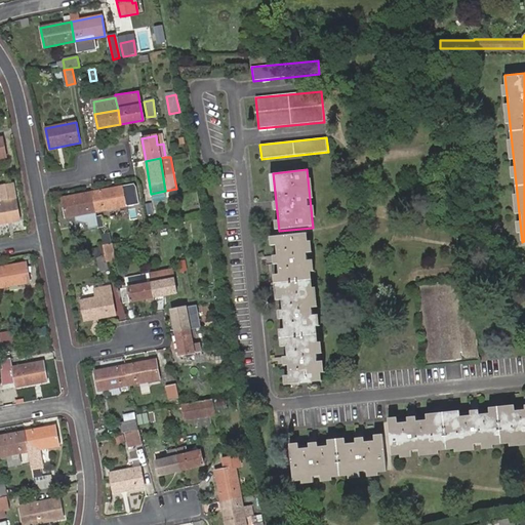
[(8,202),(2,203),(0,203),(0,224),(19,220),(15,201),(12,184),(0,186),(0,192),(2,201),(8,200),(8,202)]
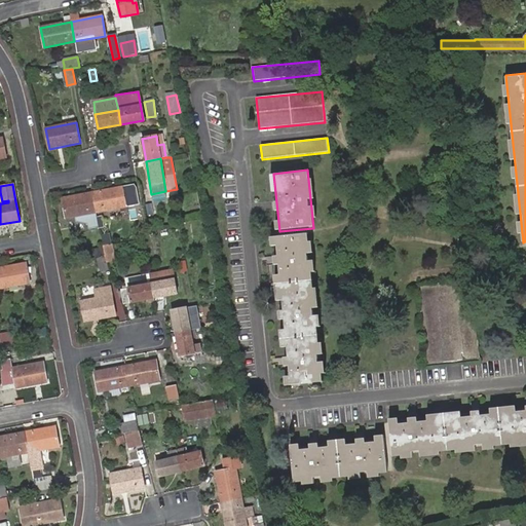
[(123,186),(91,193),(95,214),(126,205),(123,186)]
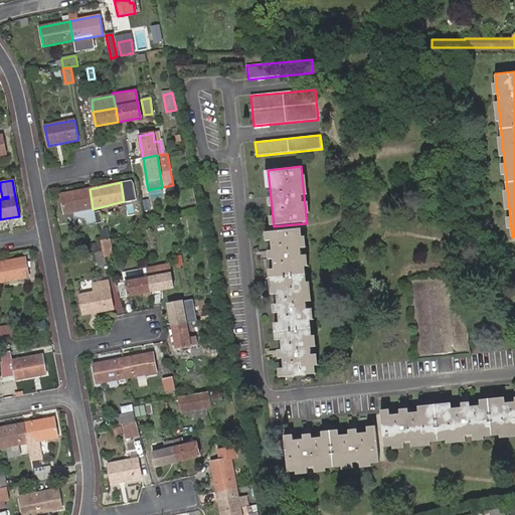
[(96,221),(90,189),(58,195),(62,216),(71,215),(73,225),(96,221)]
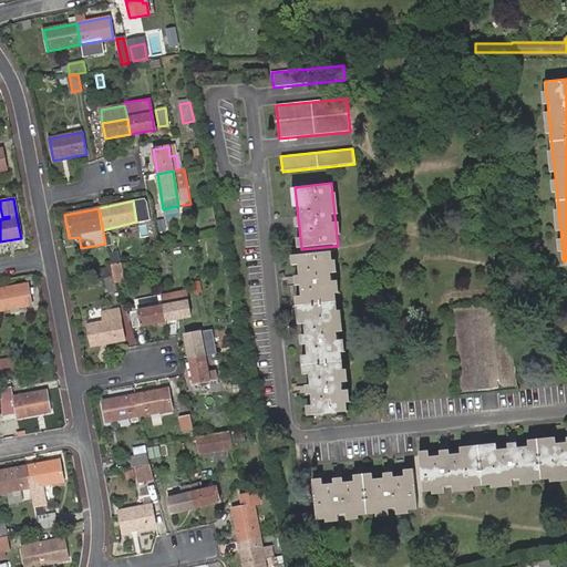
[(348,412),(332,251),(296,256),(312,416),(325,415),(325,412),(332,412),(332,414),(348,412)]
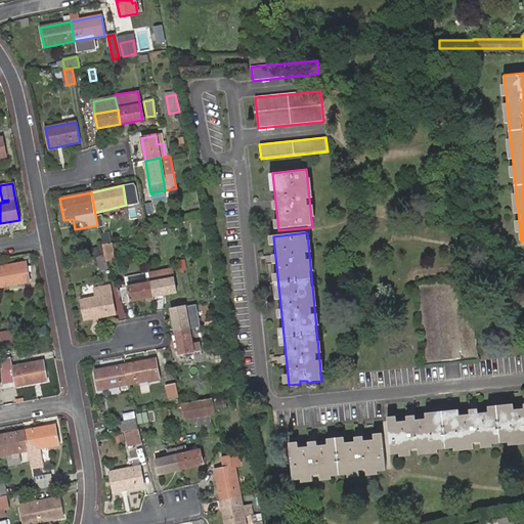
[(107,233),(100,234),(101,244),(110,243),(107,233)]
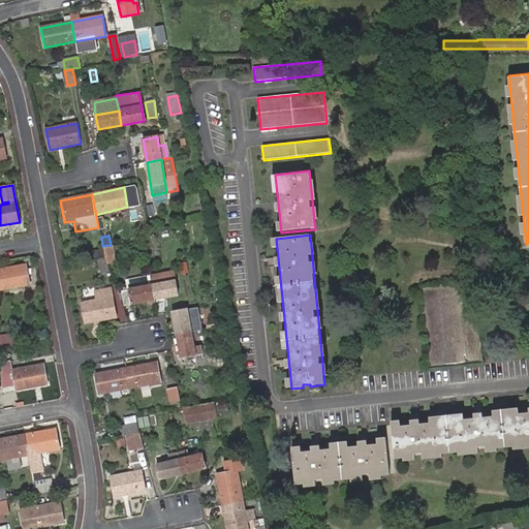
[(102,246),(104,256),(107,265),(114,262),(111,245),(102,246)]
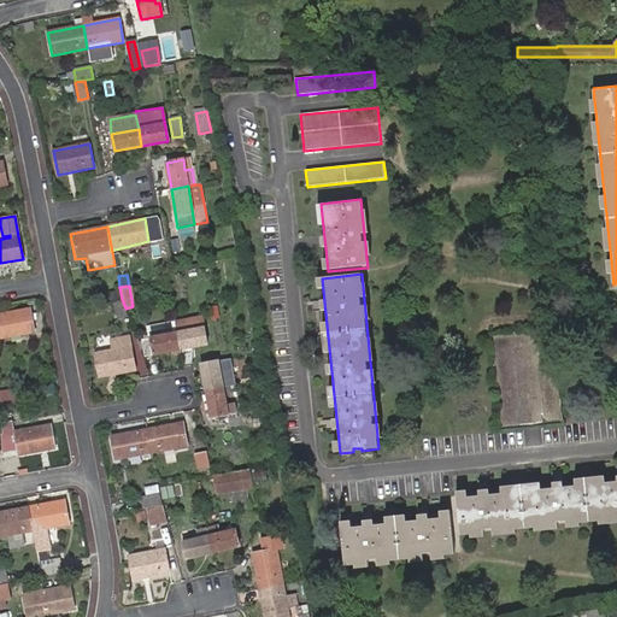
[(118,319),(128,316),(125,309),(122,299),(112,305),(118,319)]
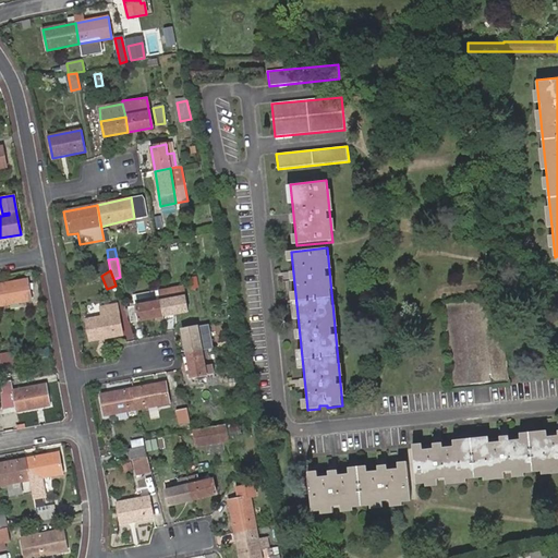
[(0,284),(0,306),(33,301),(29,279),(0,284)]
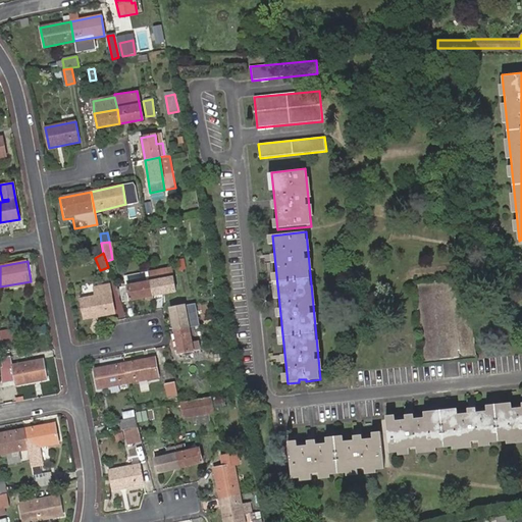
[(119,282),(120,286),(150,281),(149,276),(119,282)]
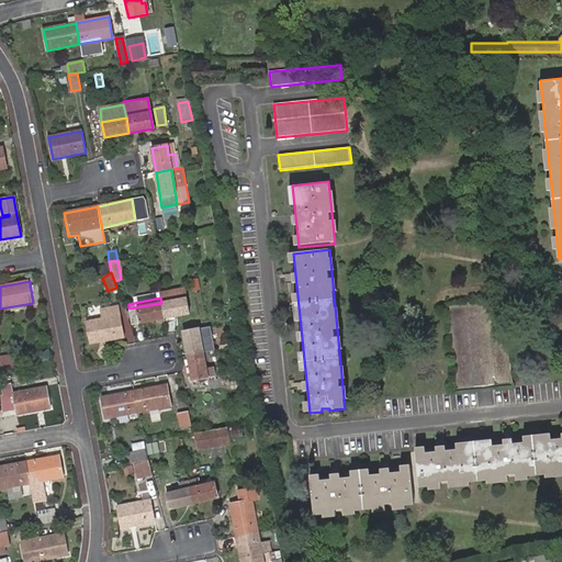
[(169,314),(169,317),(189,314),(189,313),(197,311),(194,298),(186,300),(186,299),(167,302),(161,303),(164,314),(169,314)]
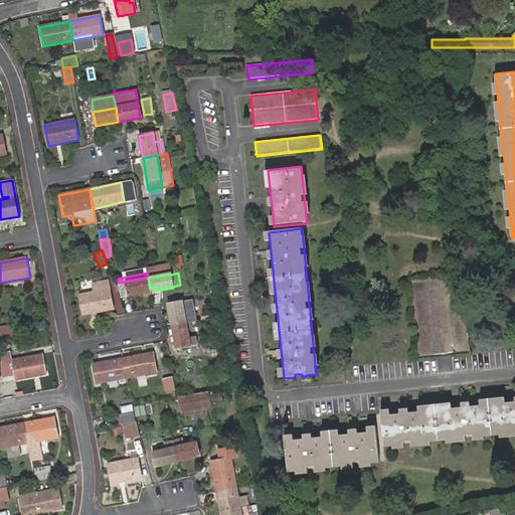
[(461,277),(445,278),(452,352),(468,350),(461,277)]
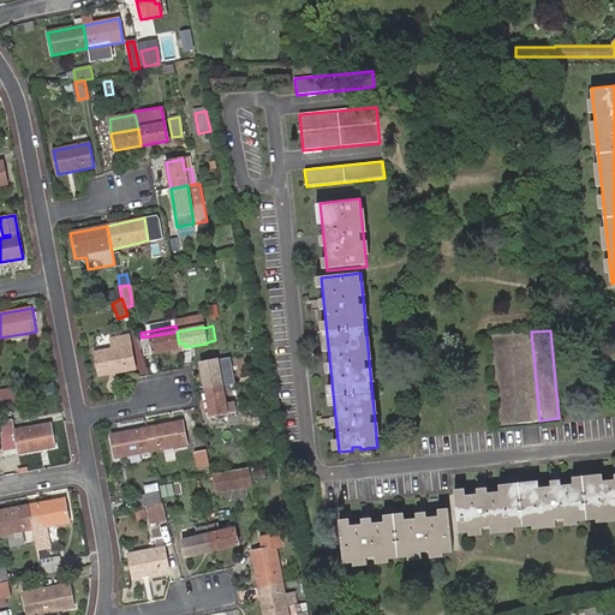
[(144,356),(174,350),(173,346),(179,344),(177,332),(142,338),(144,356)]
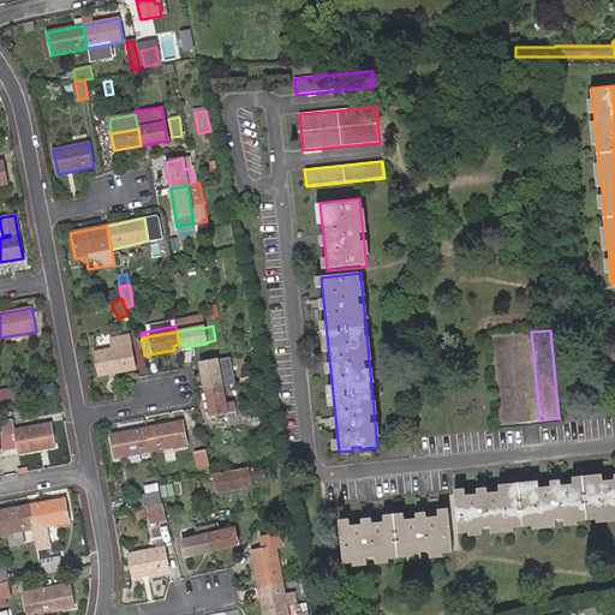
[(531,332),(512,334),(520,422),(530,421),(539,421),(531,332)]
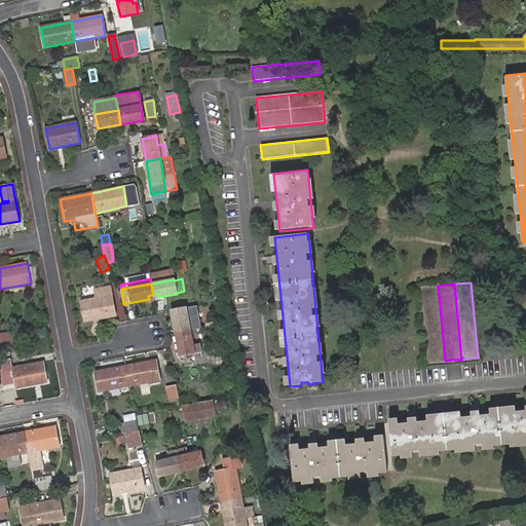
[(96,299),(81,301),(85,321),(115,315),(112,296),(110,286),(94,290),(96,299)]
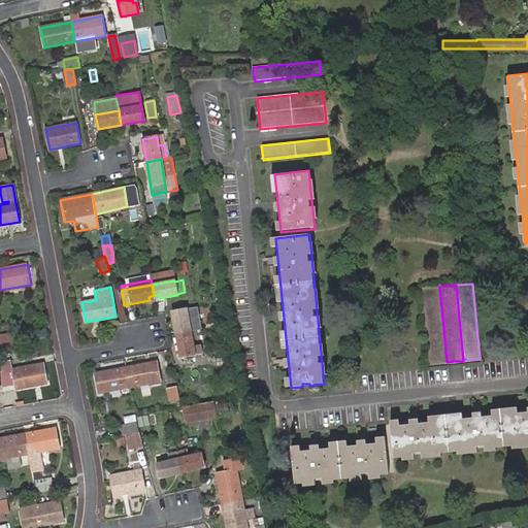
[(447,362),(439,287),(424,288),(431,363),(447,362)]
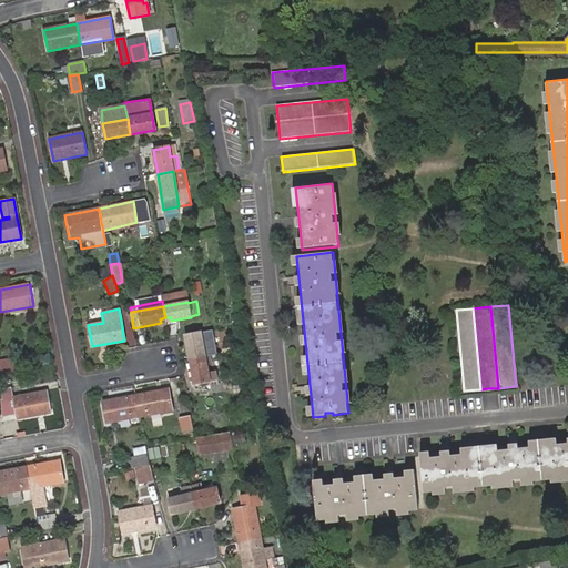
[(235,330),(219,333),(221,342),(237,338),(235,330)]
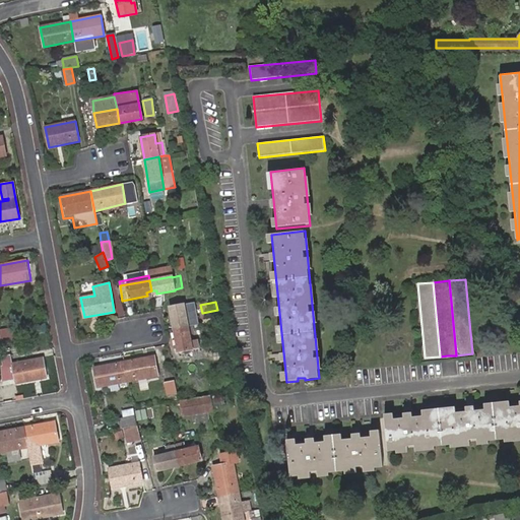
[(188,326),(194,325),(193,317),(186,318),(184,305),(170,308),(174,329),(188,326)]
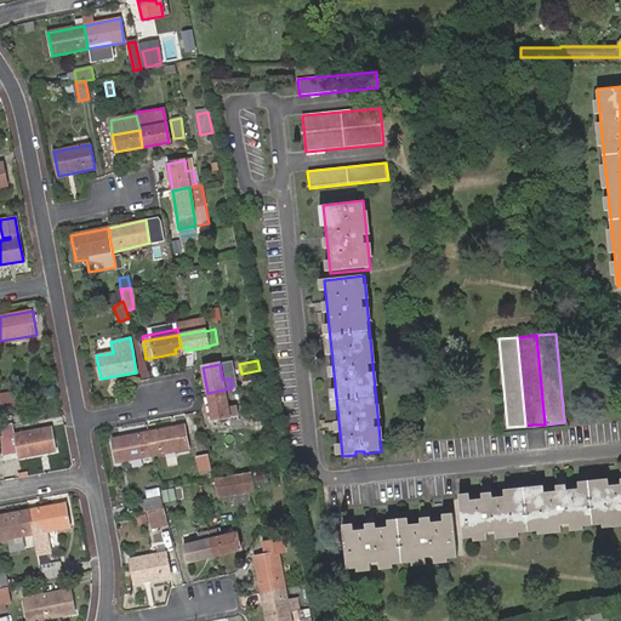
[(235,397),(233,388),(232,388),(224,389),(226,398),(235,397)]
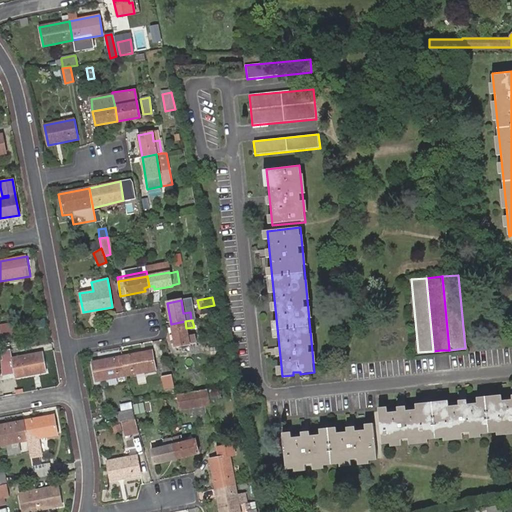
[(188,335),(186,328),(185,321),(171,324),(175,347),(189,344),(196,343),(195,334),(188,335)]
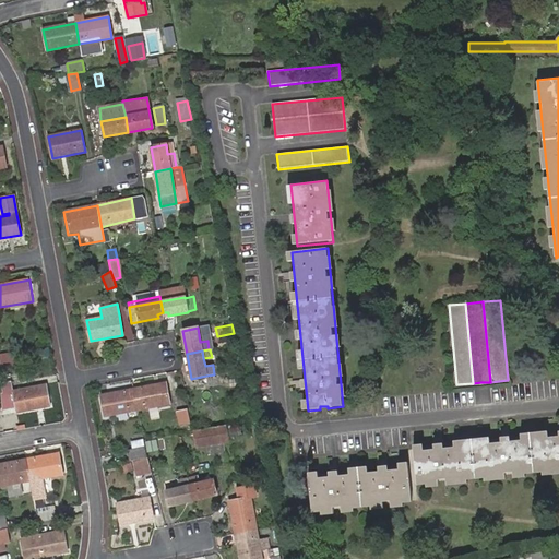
[(0,369),(14,367),(11,353),(0,354),(0,369)]
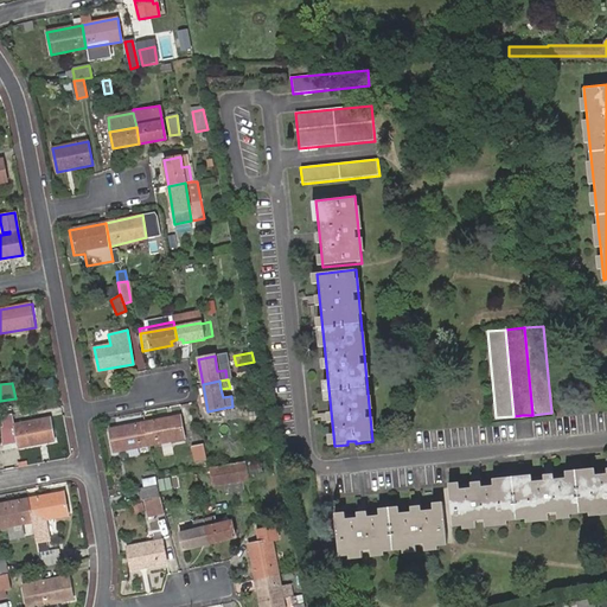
[(145,423),(149,446),(185,440),(180,416),(145,423)]
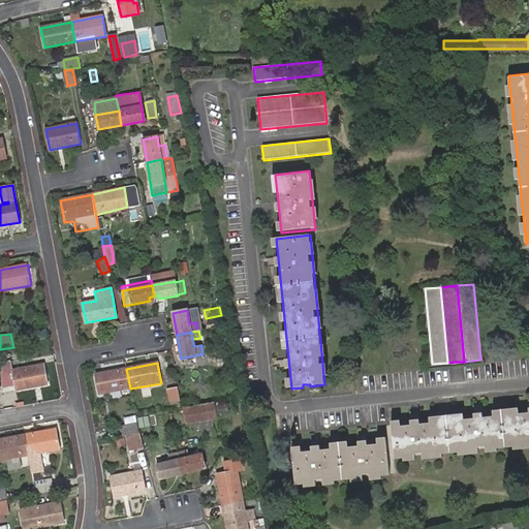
[(9,392),(47,384),(43,365),(12,371),(6,372),(7,379),(9,392)]
